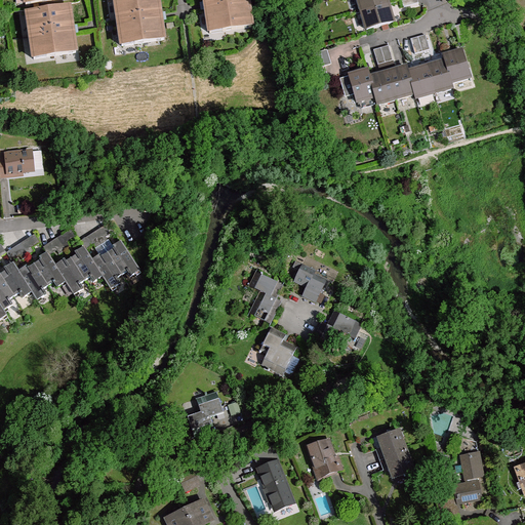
[(162,0),(125,0),(116,1),(122,43),(168,37),(162,0)]
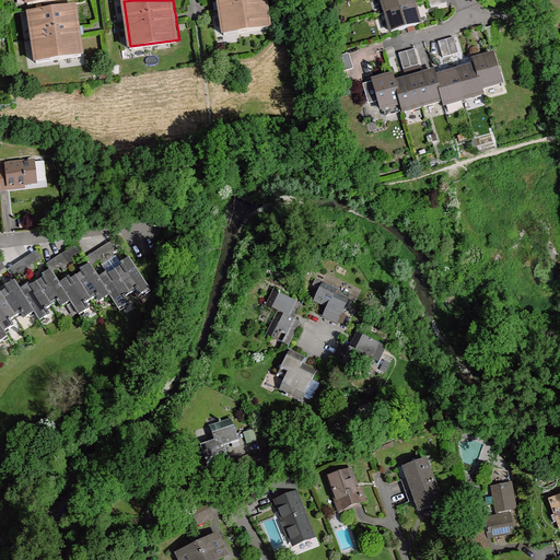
[(268,0),(219,0),(224,33),(272,26),(268,0)]
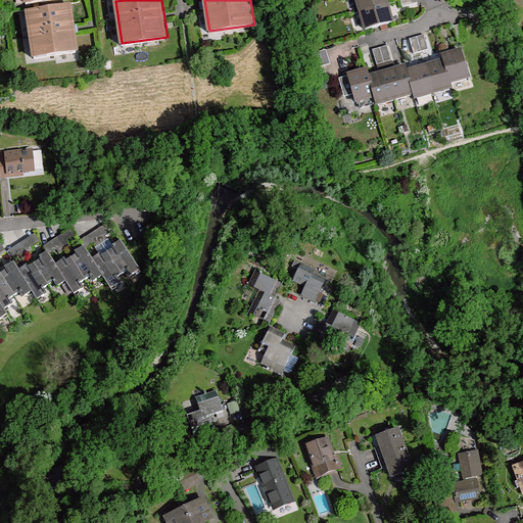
[(383,0),(357,0),(361,12),(384,5),(383,0)]
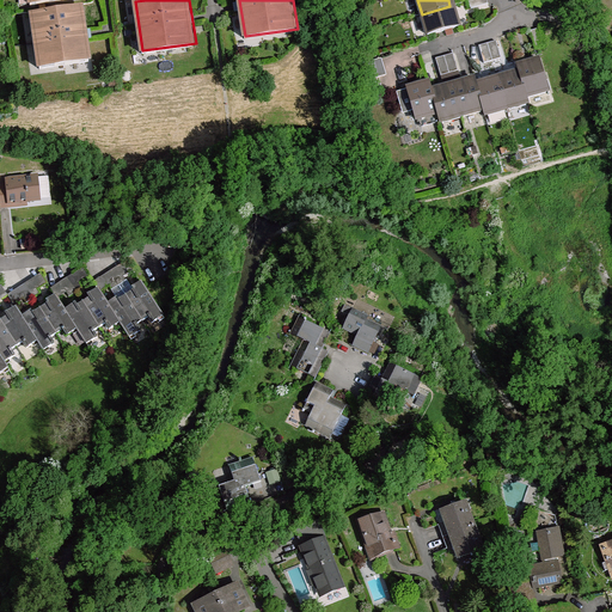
[(452,12),(450,6),(422,14),(428,36),(460,26),(456,11),(452,12)]
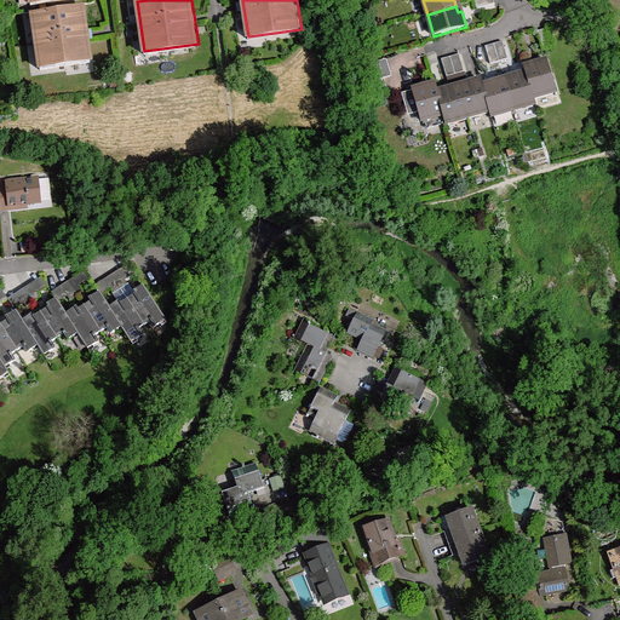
[(85,9),(33,16),(40,72),(93,63),(85,9)]
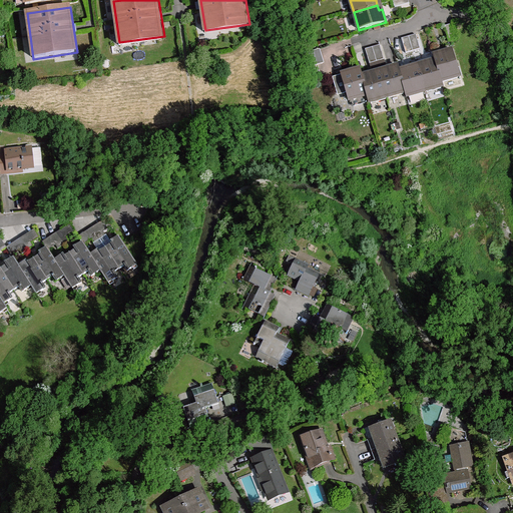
[(453,24),(446,26),(450,40),(457,38),(453,24)]
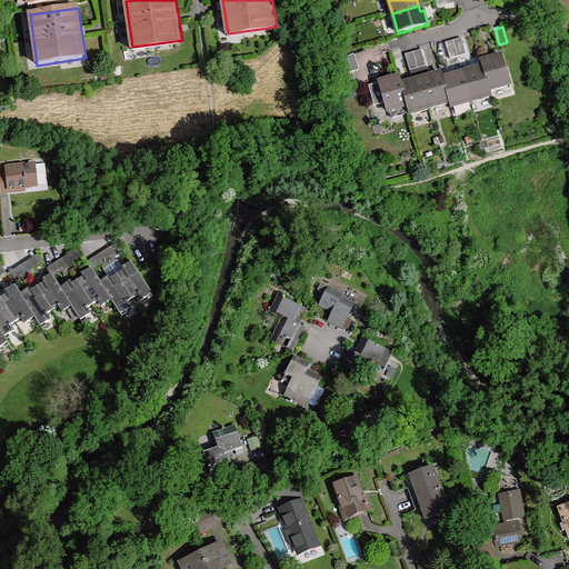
[(462,39),(455,41),(459,57),(467,55),(462,39)]
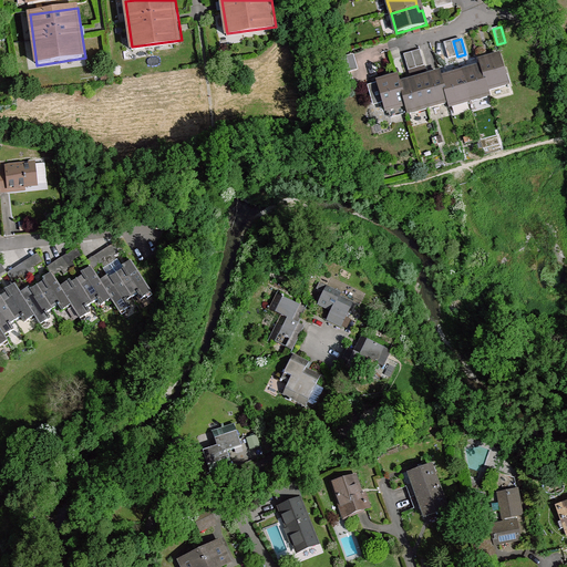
[(453,41),(444,43),(449,59),(457,57),(453,41)]
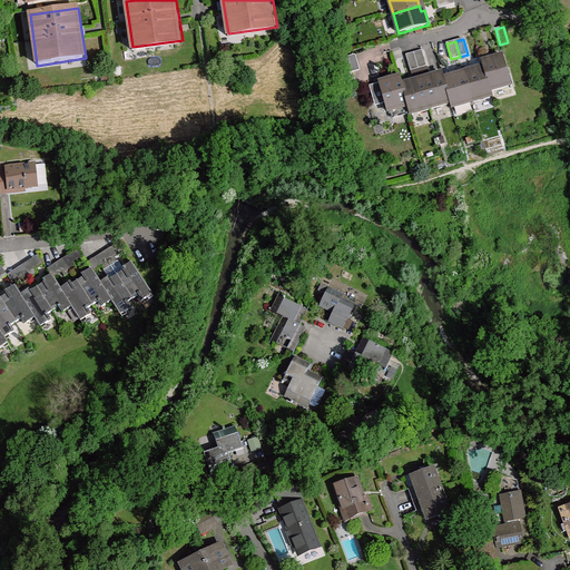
[(422,50),(414,52),(420,68),(428,66),(422,50)]
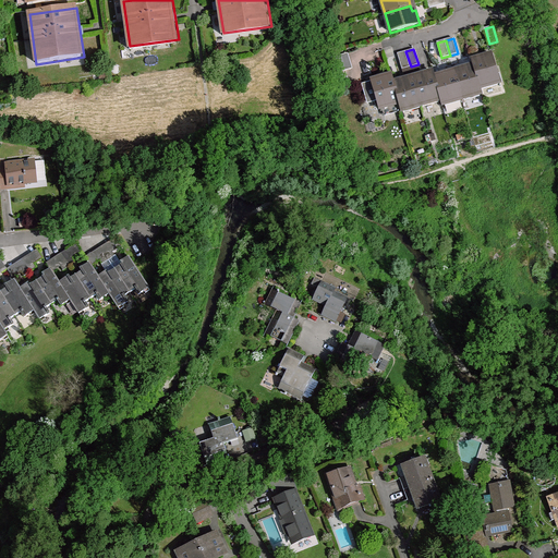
[(405,51),(398,53),(402,70),(411,67),(405,51)]
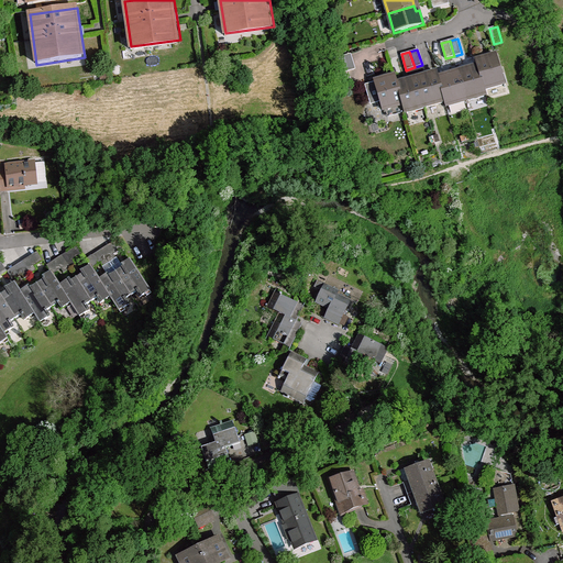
[(340,74),(355,68),(351,53),(335,58),(340,74)]
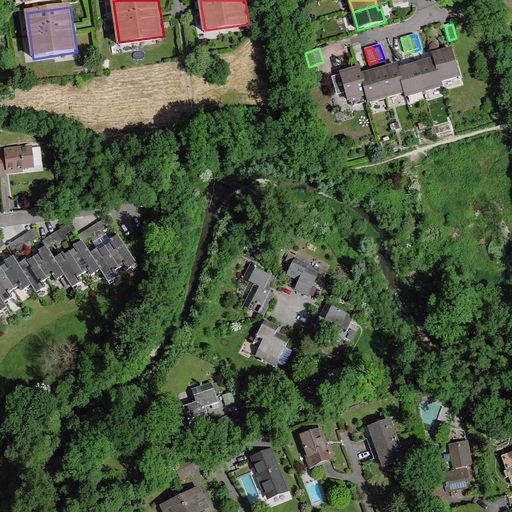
[(434,58),(434,61),(441,82),(459,76),(451,50),(438,54),(439,57),(434,58)]
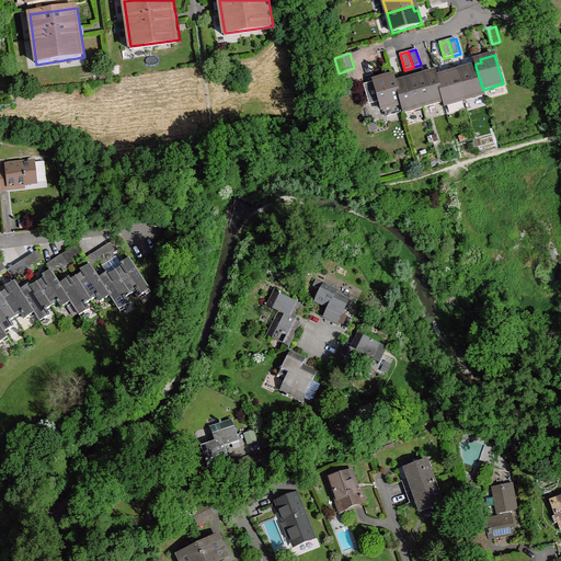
[(421,65),(413,67),(414,75),(423,72),(421,65)]
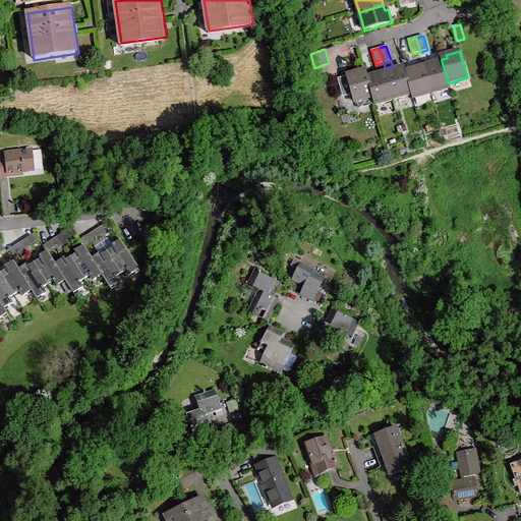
[(385,69),(384,62),(375,65),(378,71),(385,69)]
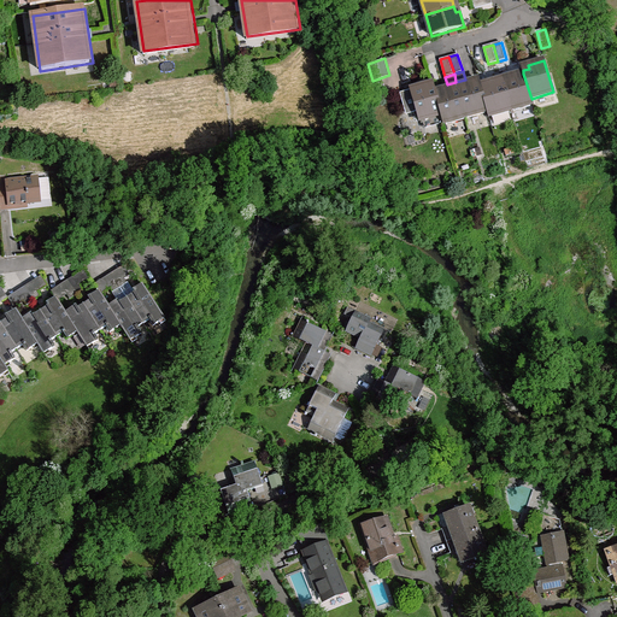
[(509,81),(504,82),(512,111),(533,104),(532,99),(523,74),(509,77),(509,81)]
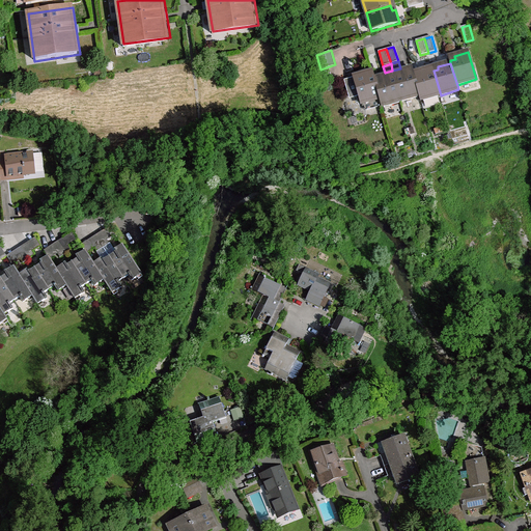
[(399,75),(394,77),(401,101),(420,95),(414,74),(412,68),(398,73),(399,75)]
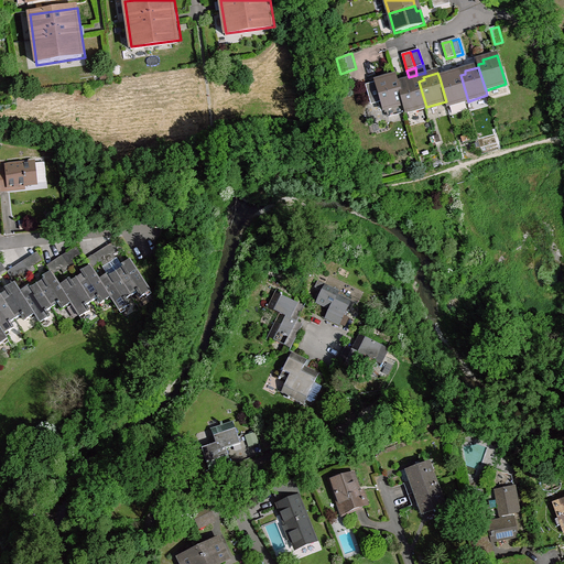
[(454,74),(440,78),(446,101),(447,107),(468,101),(461,75),(454,76),(454,74)]
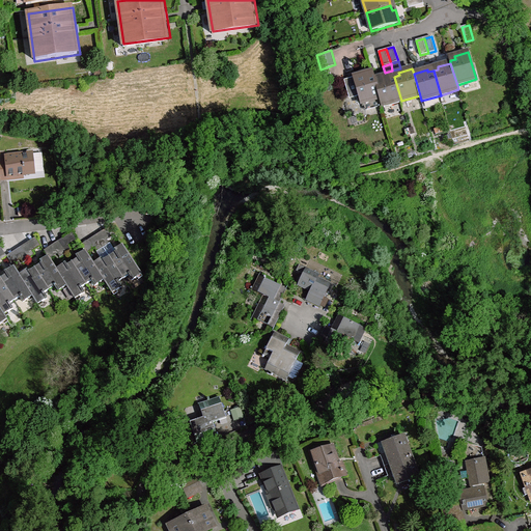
[(367,74),(354,78),(355,81),(358,91),(362,104),(381,100),(374,79),(373,75),(368,76),(367,74)]
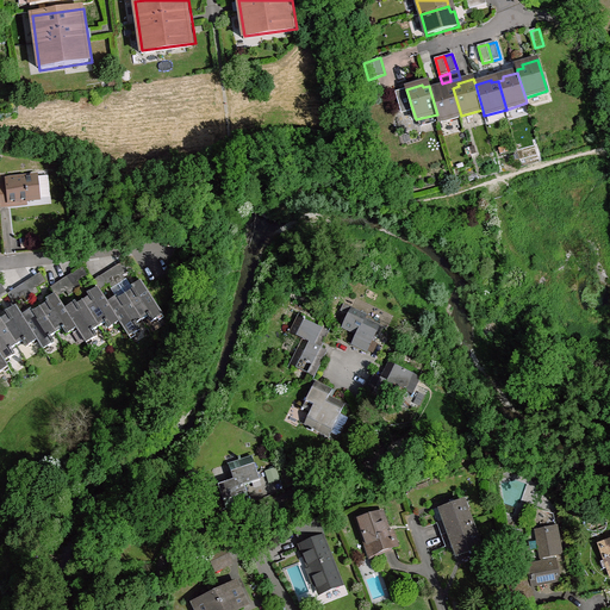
[(446,87),(430,91),(437,114),(440,123),(461,116),(453,88),(447,89),(446,87)]
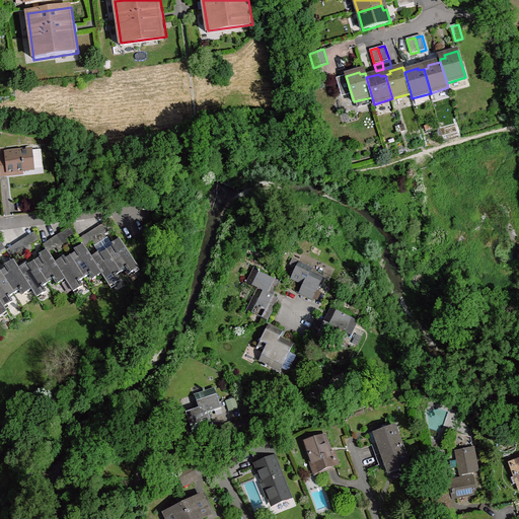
[(342,91),(350,89),(347,79),(339,81),(342,91)]
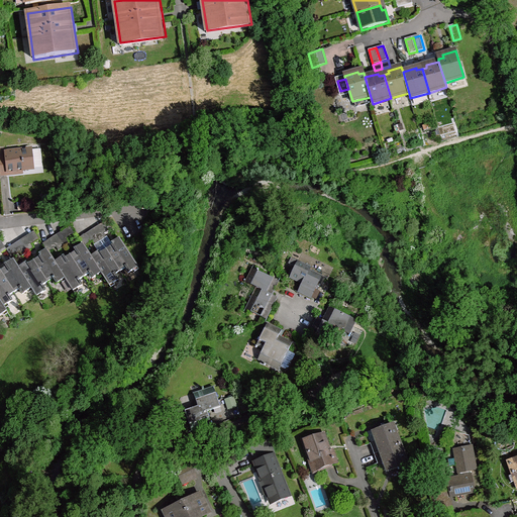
[(33,147),(6,149),(8,175),(35,171),(33,147)]
